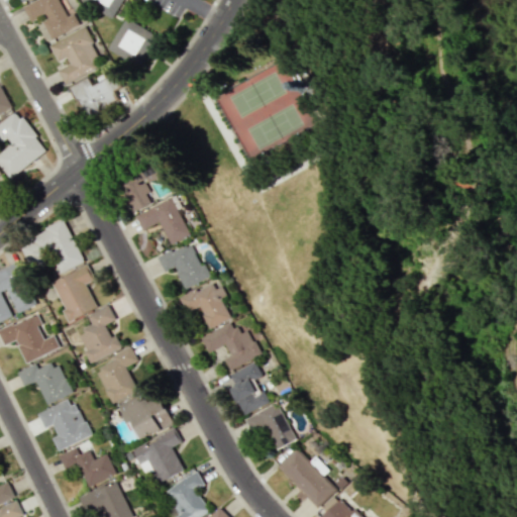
[(52,38),(76,26),(62,0),(35,0),(23,6),(32,23),(41,18),(52,38)]
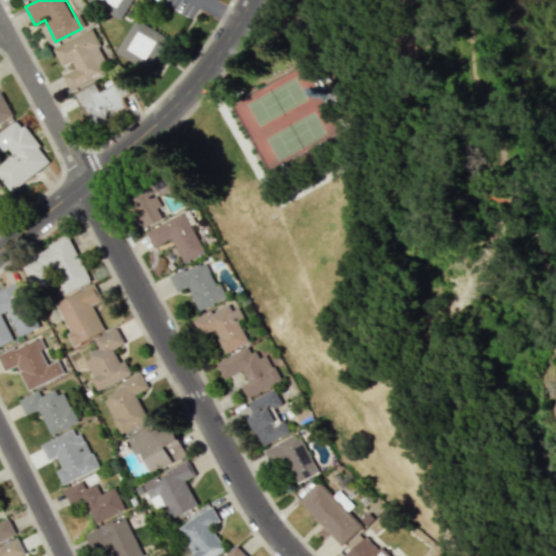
[(88,0),(131,0),(121,20),(88,0)]
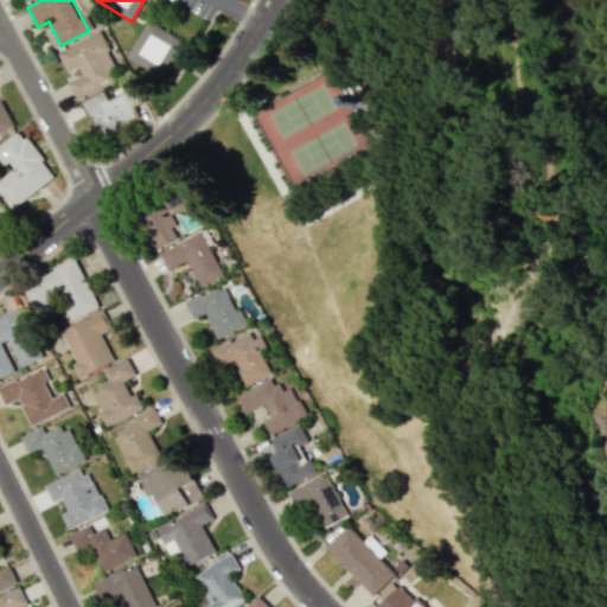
[(127,57),(148,21),(184,42),(163,77),(127,57)]
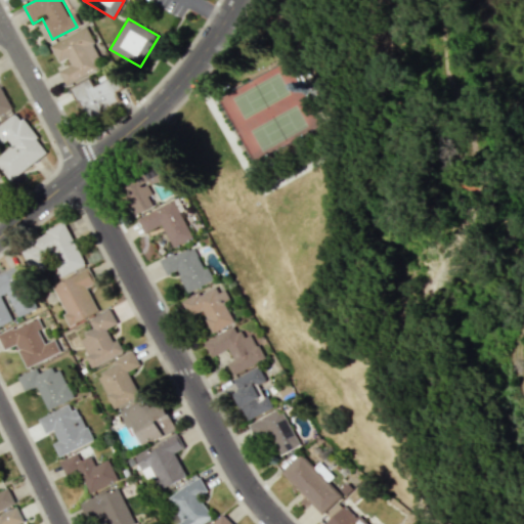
[(50,44),(60,66),(57,68),(66,85),(105,66),(87,27),(50,44)]
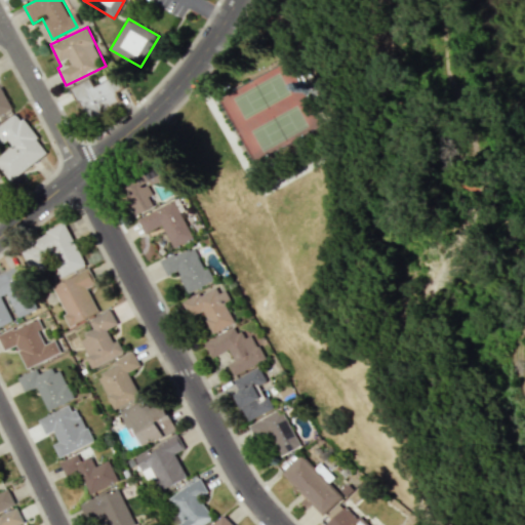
[(73,87),(86,119),(121,105),(116,91),(122,88),(117,76),(94,85),(91,79),(73,87)]
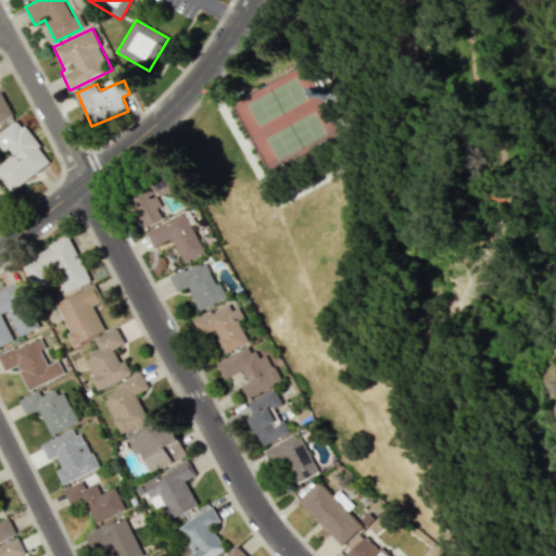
[(0,122),(14,116),(2,90),(0,91),(0,122)]
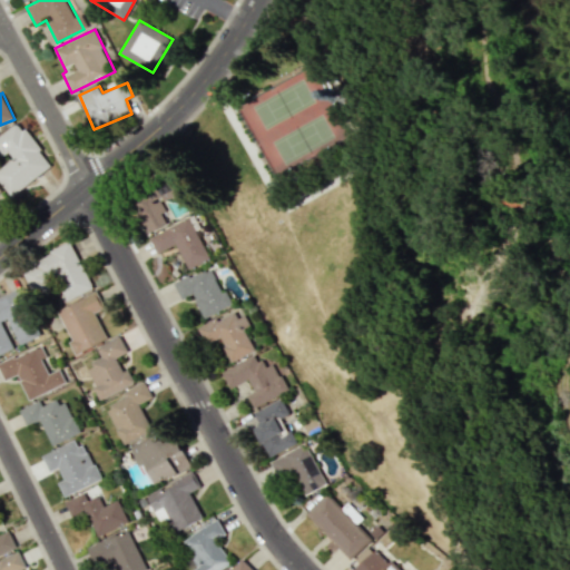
[(52,166),(19,121),(0,136),(0,155),(6,161),(0,165),(0,182),(11,197),(52,166)]
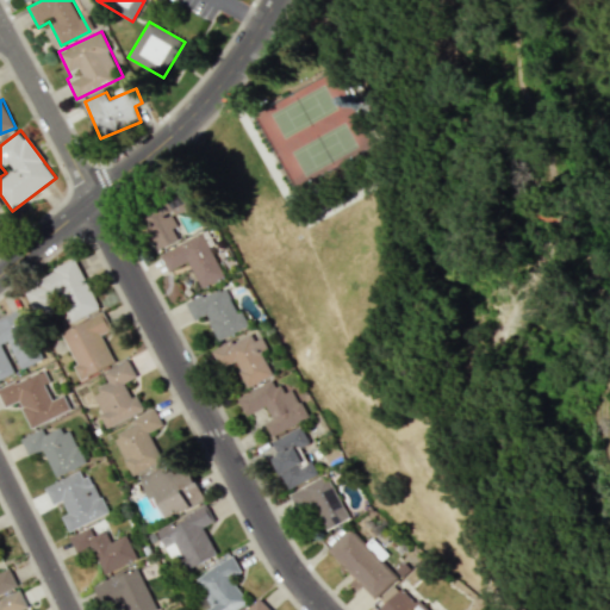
[(154,249),(179,241),(169,213),(163,216),(160,206),(141,212),(154,249)]
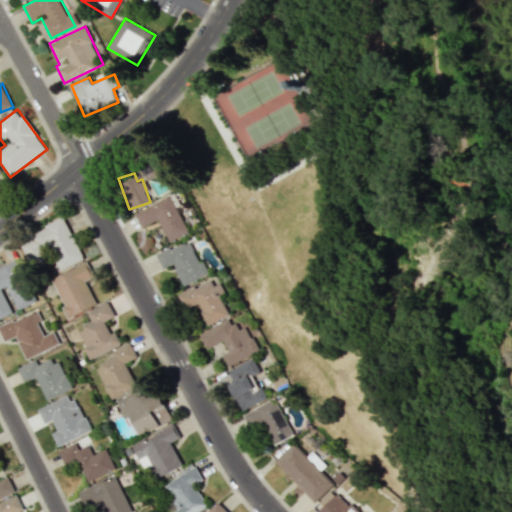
[(141,228),(158,220),(169,242),(188,233),(170,195),(134,212),(141,228)]
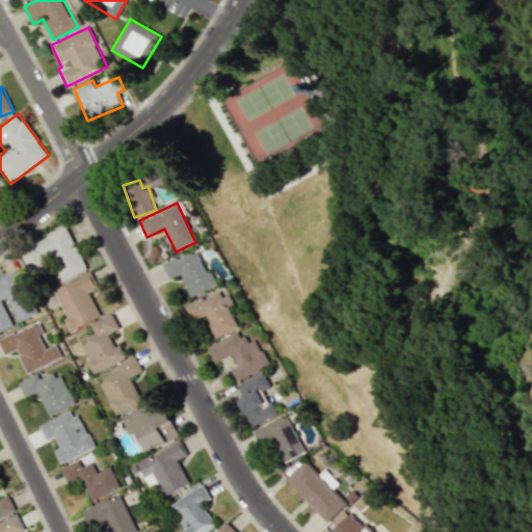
[(86,270),(68,228),(20,248),(32,275),(55,265),(61,281),(86,270)]
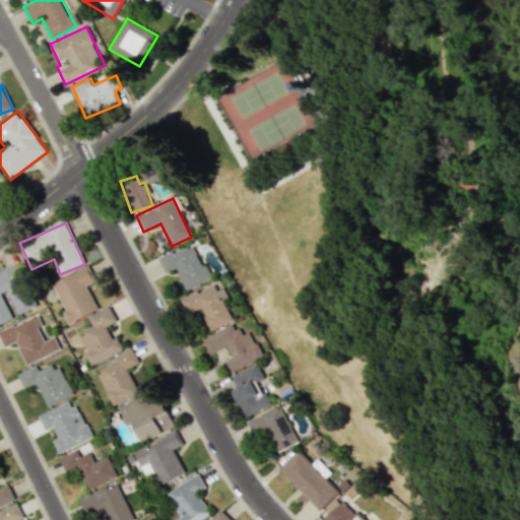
[(158,259),(165,273),(176,268),(186,290),(209,279),(193,243),(158,259)]
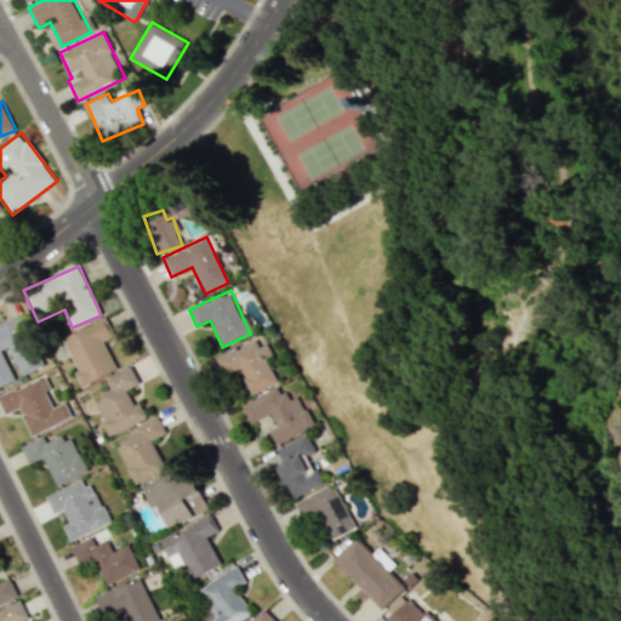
[(0,386),(16,381),(3,351),(10,348),(21,375),(43,366),(23,317),(0,325),(0,386)]
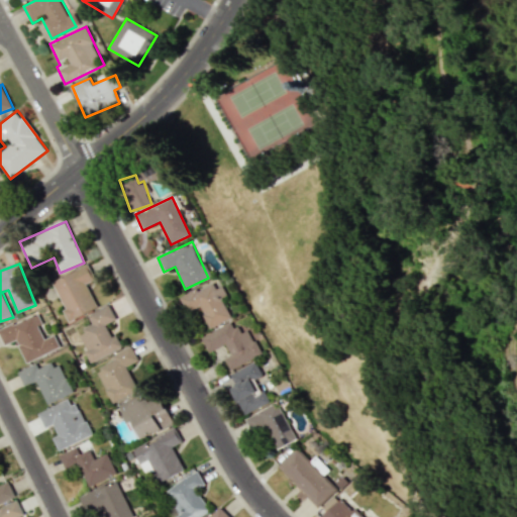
[(71,321),(98,307),(86,284),(95,280),(87,264),(50,283),(71,321)]
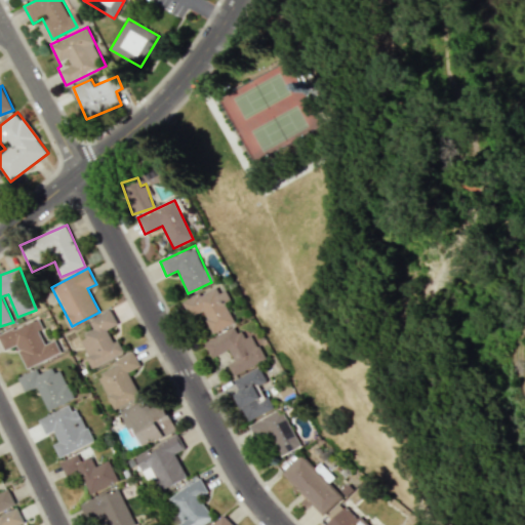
[(182,301),(189,317),(202,311),(212,333),(235,323),(225,303),(230,300),(225,290),(218,293),(214,286),(182,301)]
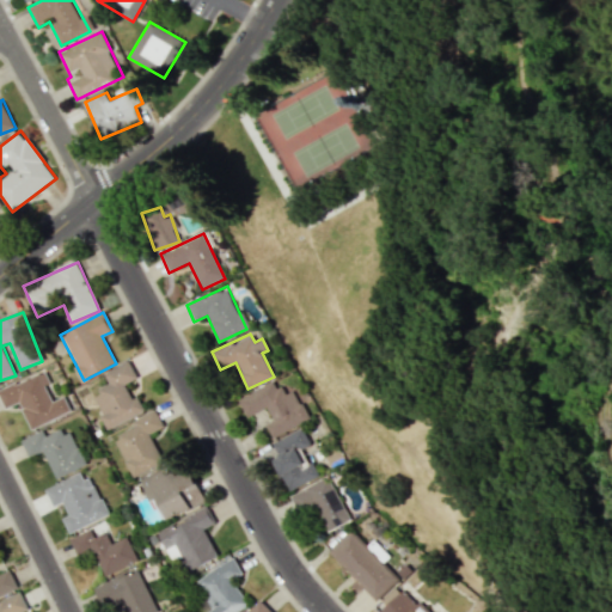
[(145,411),(138,396),(132,399),(124,384),(138,379),(129,361),(104,373),(110,386),(92,395),(108,428),(145,411)]
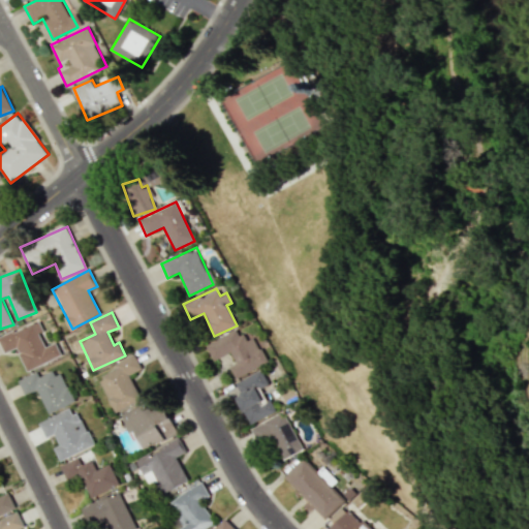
[(61,356),(56,342),(48,346),(37,321),(0,336),(0,343),(4,352),(17,347),(26,371),(61,356)]
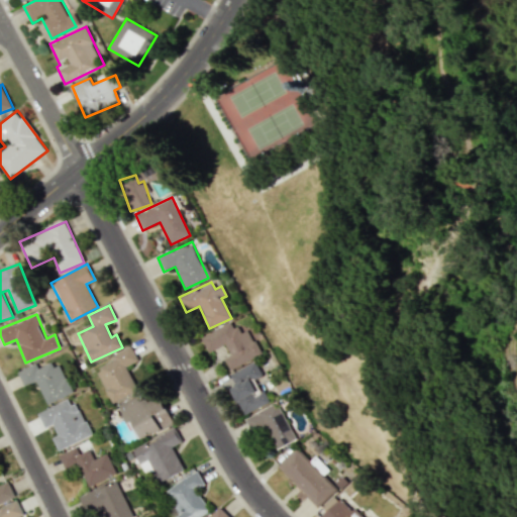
[(201,336),(207,352),(225,344),(230,355),(224,358),(228,369),(261,355),(249,329),(237,333),(232,322),(201,336)]
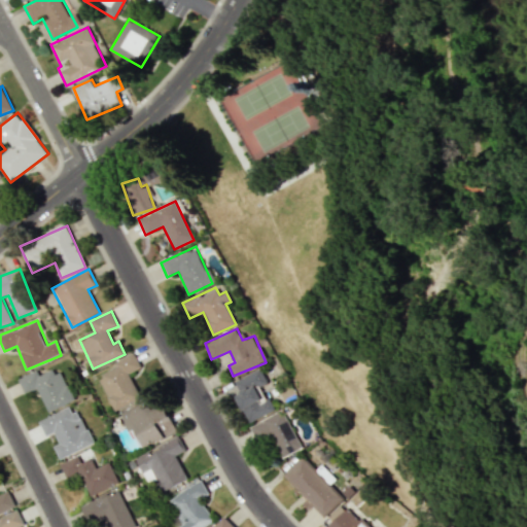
[(113,411),(141,398),(129,373),(141,367),(134,353),(113,362),(115,369),(98,377),(113,411)]
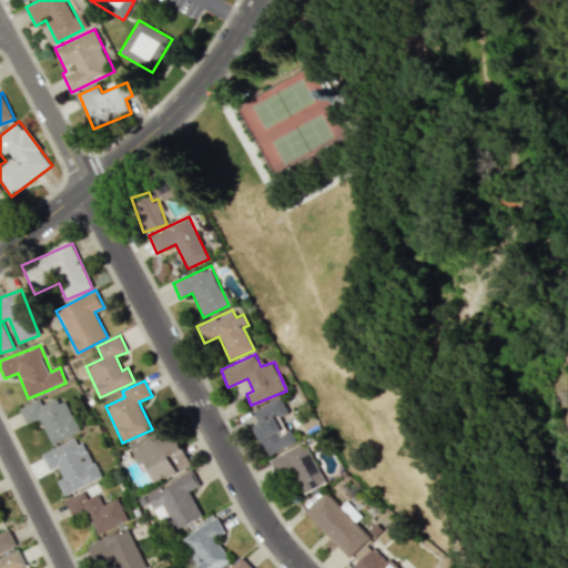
[(52,444),(80,432),(64,396),(43,406),(39,398),(19,408),(27,425),(40,418),(52,444)]
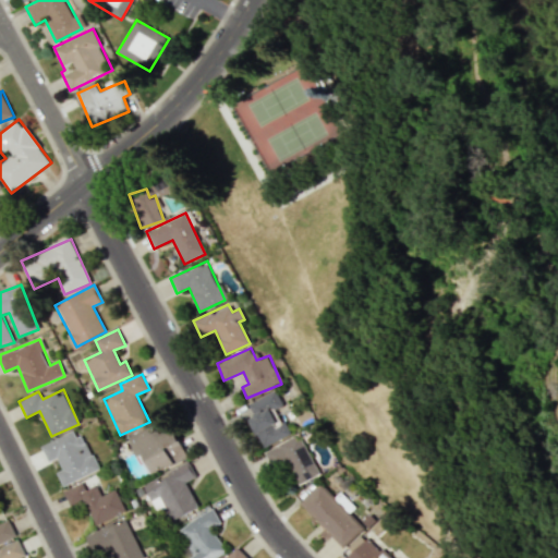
[(263,448),(291,434),(286,421),(279,424),(273,410),(282,405),(276,390),(247,403),(254,416),(249,419),(263,448)]
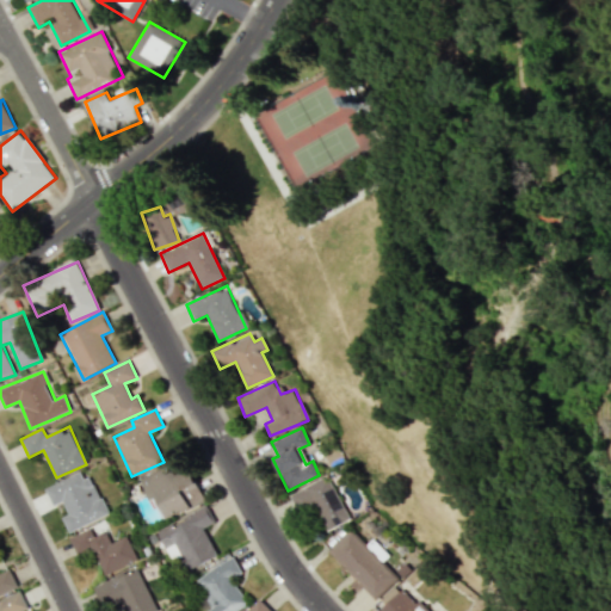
[(142,479),(165,522),(205,500),(184,457),(142,479)]
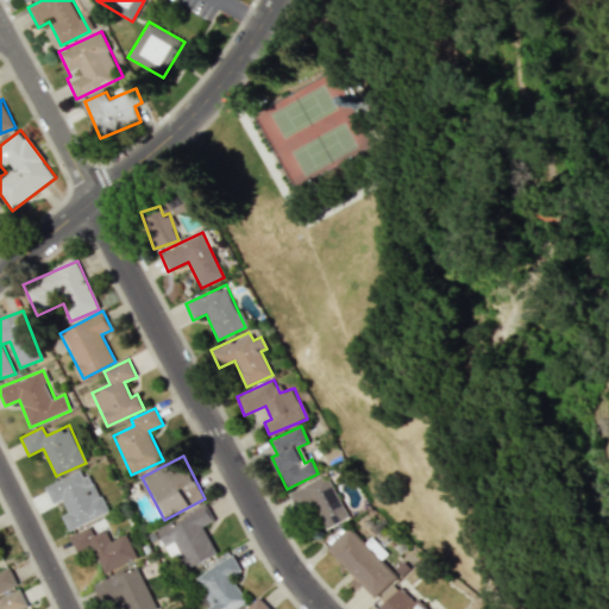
[(44,485),(52,504),(63,500),(68,513),(62,515),(68,531),(106,514),(86,468),(44,485)]
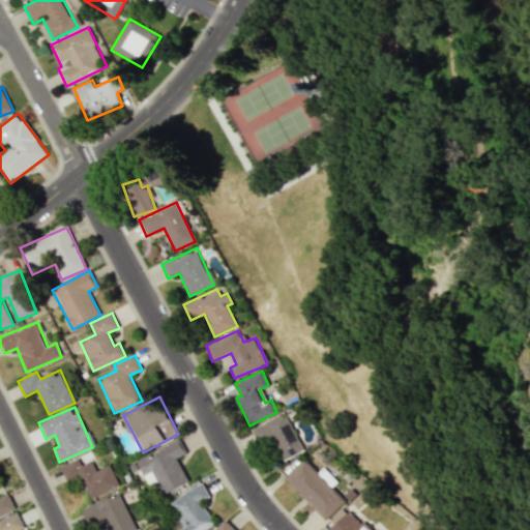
[(302,451),(286,413),(252,428),(261,449),(273,443),(282,461),(302,451)]
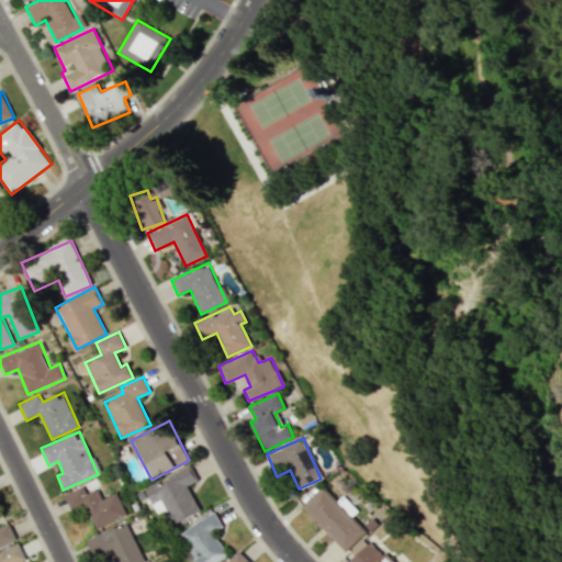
[(200,512),(188,485),(198,481),(190,465),(145,487),(159,519),(167,516),(171,526),(200,512)]
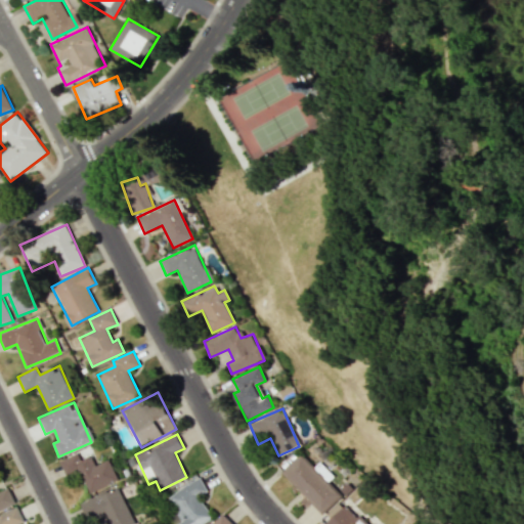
[(90,493),(118,481),(108,460),(95,466),(91,455),(80,460),(78,452),(59,461),(66,476),(80,470),(90,493)]
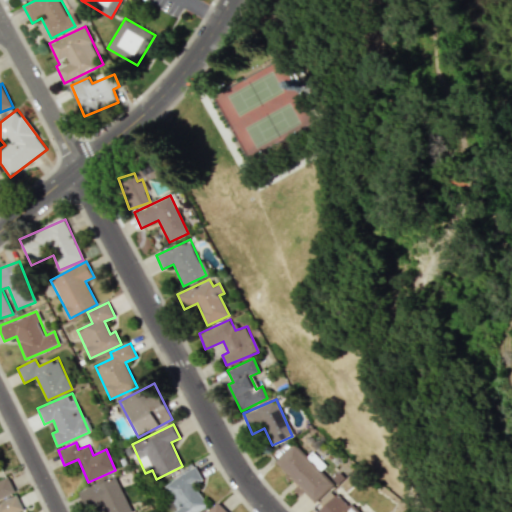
[(311,461),(294,444),(276,462),(315,502),(333,484),(320,470),(324,466),(316,457),(311,461)]
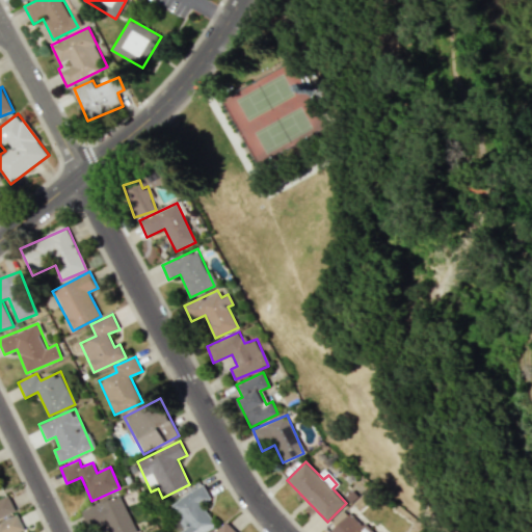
[(206,531),(215,525),(201,505),(211,498),(201,484),(168,507),(177,519),(173,522),(180,531),(178,531),(206,531)]
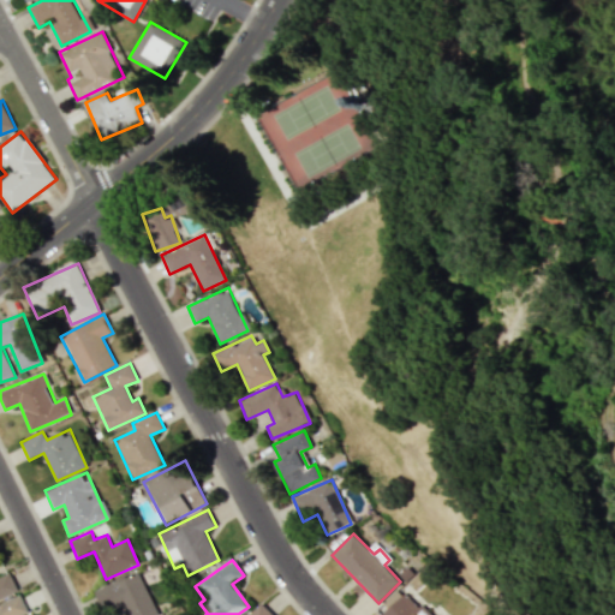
[(0,597),(17,590),(9,572),(0,575),(0,597)]
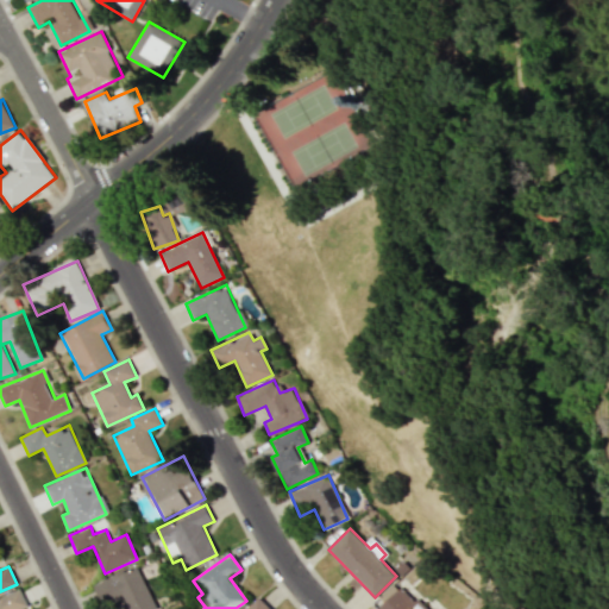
[(93,584),(102,607),(124,598),(127,607),(120,608),(155,608),(138,566),(93,584)]
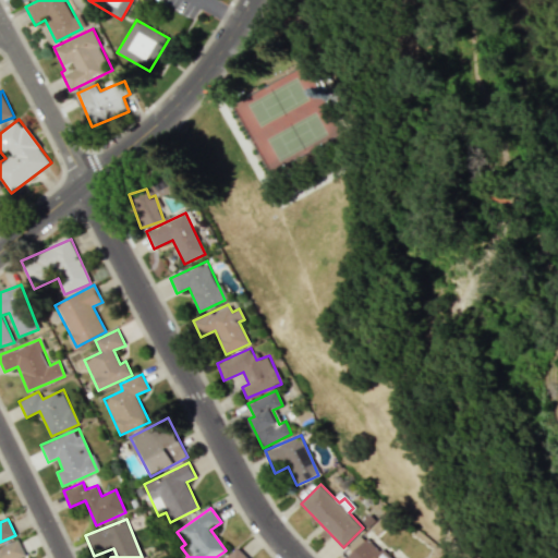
[(387,557),(366,537),(346,557),(387,557)]
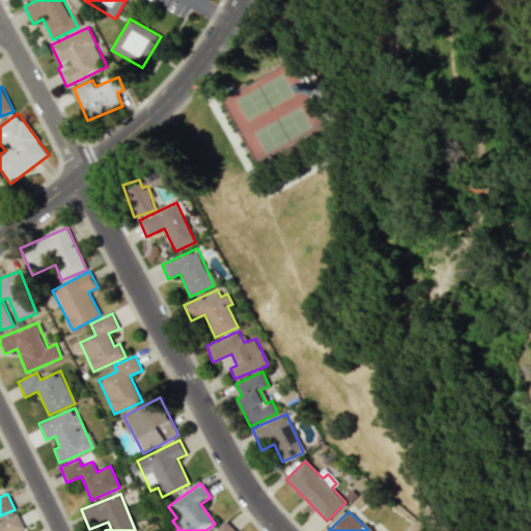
[(0,530),(18,530),(23,529),(17,514),(0,521),(0,530)]
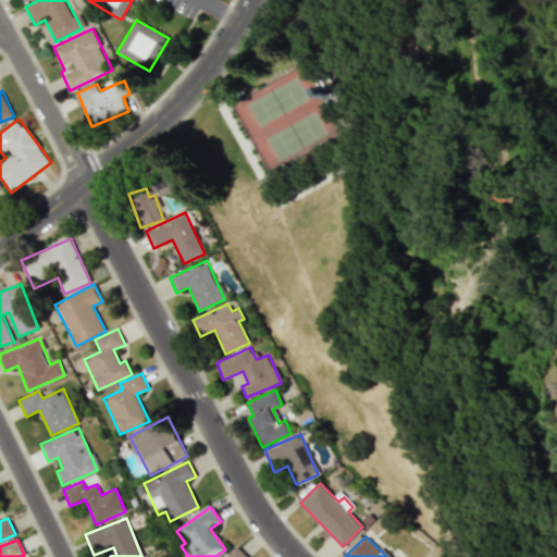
[(247,556),(237,546),(225,556),(247,556)]
